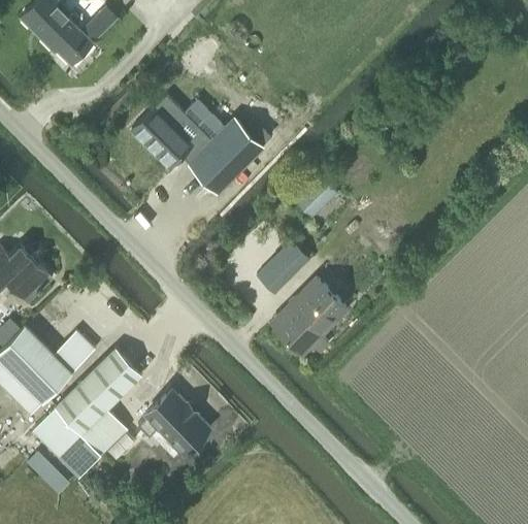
[(80,31),(78,29),(68,18),(71,13),(58,0),(37,0),(20,18),(55,53),(57,51),(71,66),(100,36),(119,19),(106,5),(80,31)]
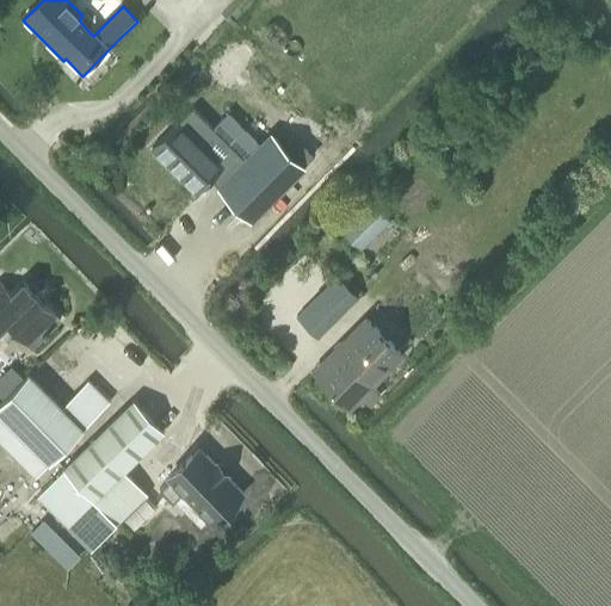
[(192,111),(152,150),(196,195),(209,181),(217,190),(245,162),(192,111)]
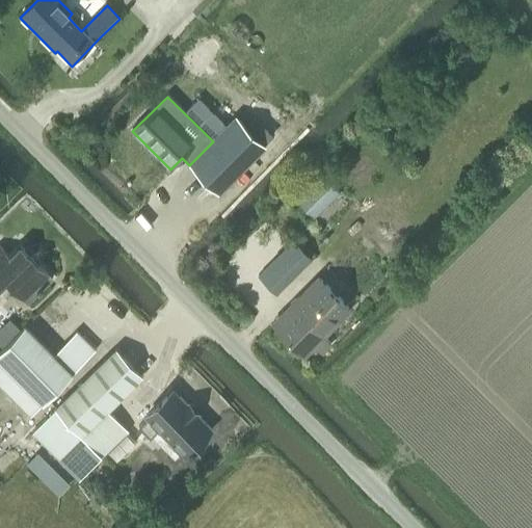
[(213,141),(189,165),(219,194),(265,149),(236,119),(213,141)]
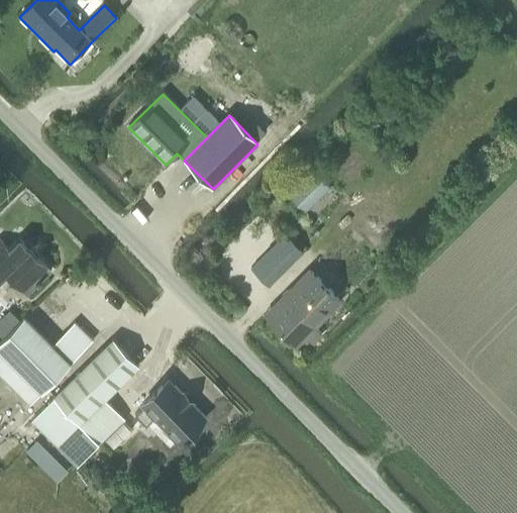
[(311,170),(287,195),(305,215),(330,190),(311,170)]
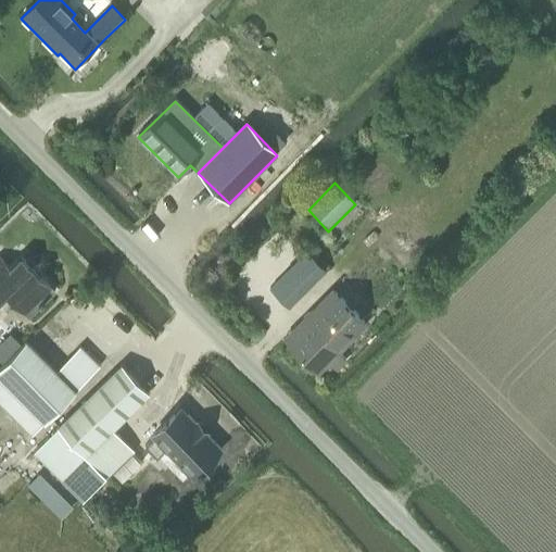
[(305,253),(269,292),(289,312),(327,273),(305,253)]
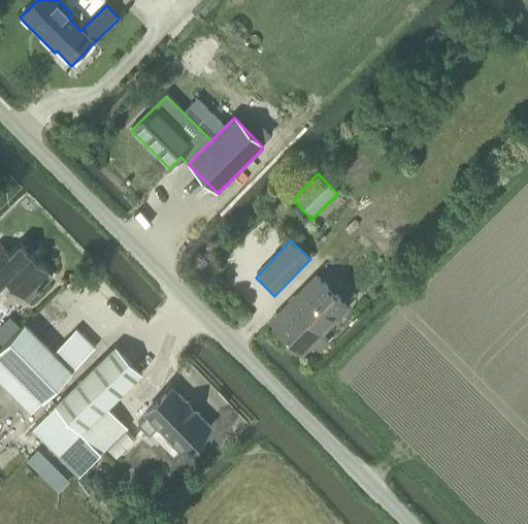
[(27,303),(52,279),(19,246),(8,256),(0,247),(0,287),(6,282),(27,303)]
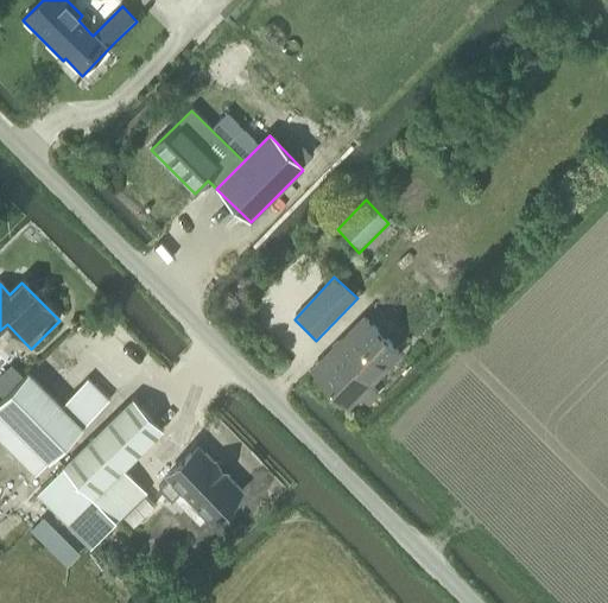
[(363,318),(311,372),(348,408),(359,398),(367,406),(379,394),(371,386),(400,355),(363,318)]
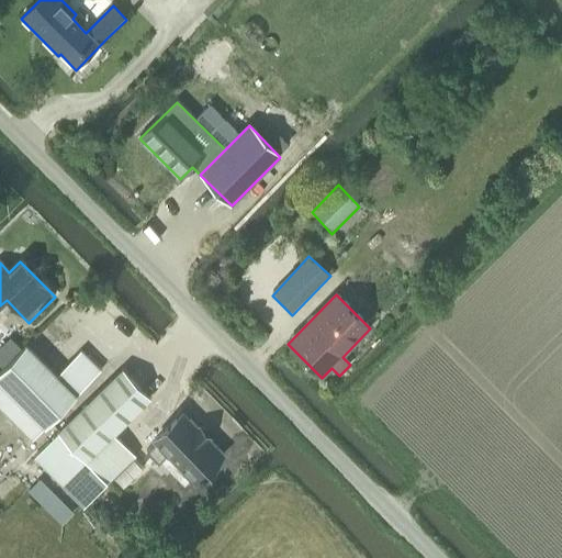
[(76,398),(57,379),(26,348),(0,374),(0,410),(32,442),(76,398)]
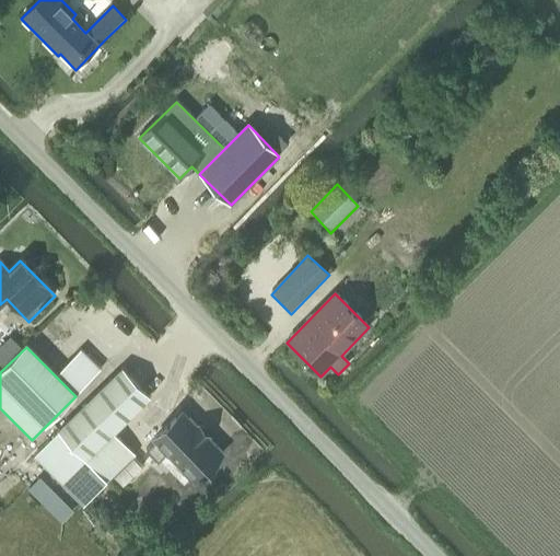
[(57,378),(76,396),(101,372),(82,354),(57,378)]
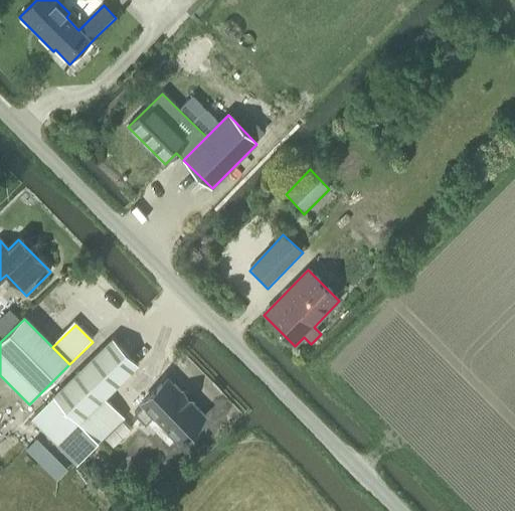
[(113,341),(31,421),(56,447),(59,443),(105,400),(139,366),(113,341)]
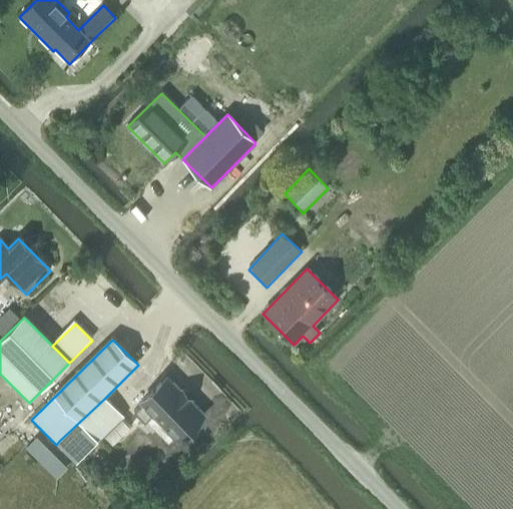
[(142,406),(133,414),(144,425),(153,417),(177,441),(183,435),(184,436),(188,432),(187,431),(203,416),(189,402),(190,400),(181,391),(180,393),(166,379),(140,404),(142,406)]
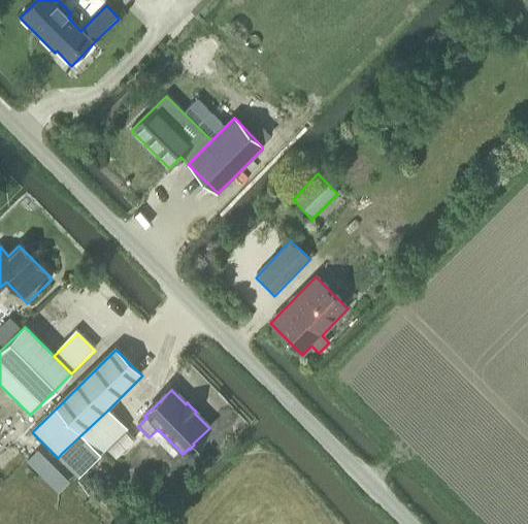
[(61,454),(58,458),(77,479),(100,456),(101,456),(128,431),(107,411),(61,454)]
